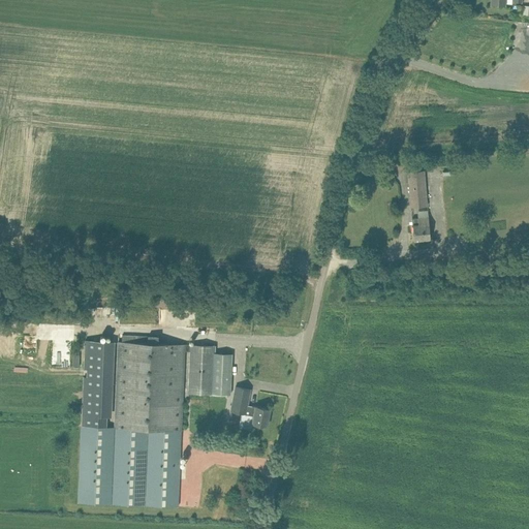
[(408,173),(411,207),(428,206),(425,170),(408,173)]
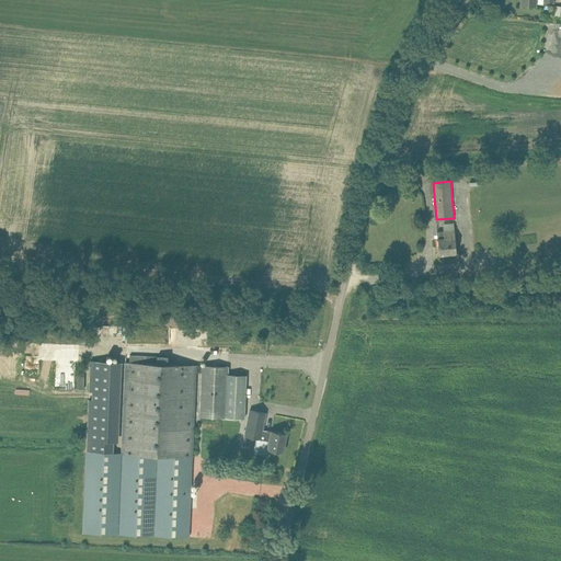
[(443,225),(443,230),(437,231),(439,255),(456,253),(454,229),(454,224),(443,225)]
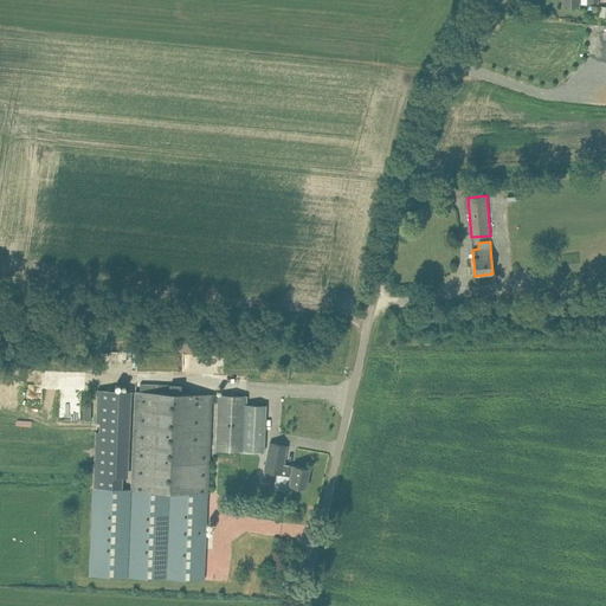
[(140,392),(135,392),(131,490),(92,488),(89,577),(204,581),(211,401),(218,401),(217,450),(264,452),(265,405),(245,404),(246,395),(174,393),(175,385),(140,384),(140,392)]
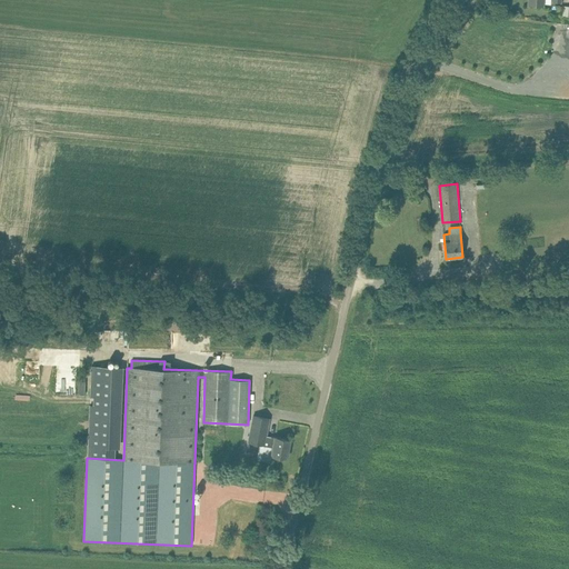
[(123,367),(91,366),(88,447),(120,448),(123,367)]
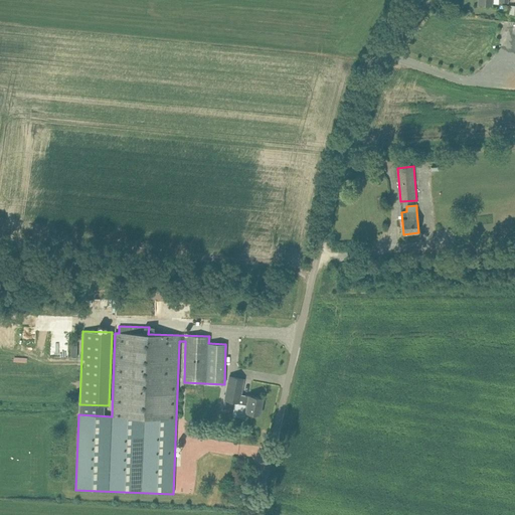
[(237,410),(253,413),(260,414),(263,398),(241,394),(243,379),(229,376),(224,400),(235,402),(234,406),(237,410)]
